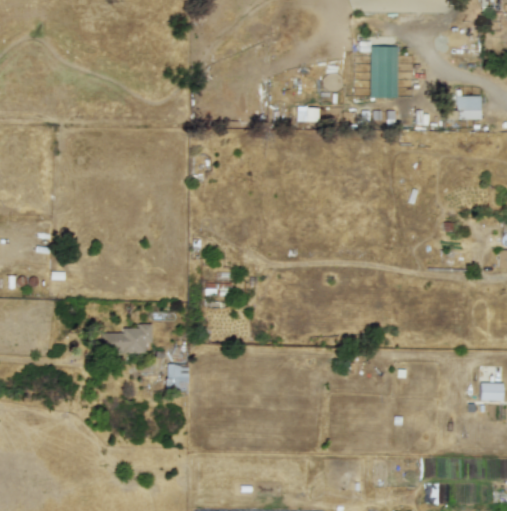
[(399,99),(399,47),(372,47),(372,98),(399,99)]
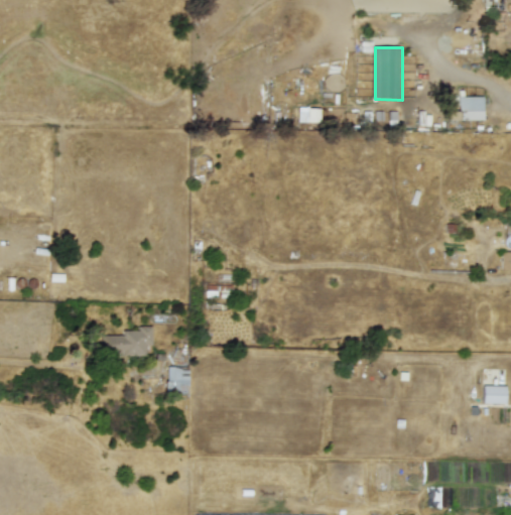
[(485,121),(486,99),(463,97),(462,120),(485,121)]
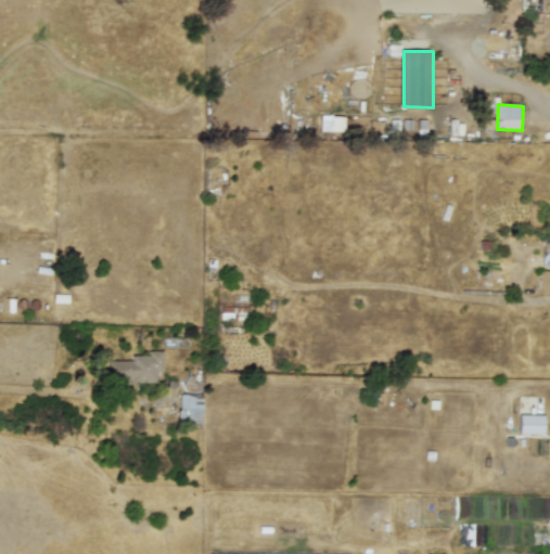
[(166,373),(166,352),(151,351),(151,357),(135,356),(135,362),(115,361),(115,383),(160,384),(160,373),(166,373)]
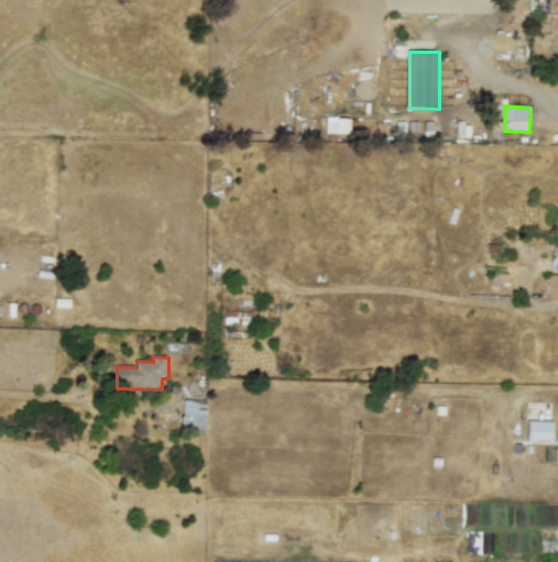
[(209,431),(209,401),(185,401),(185,431),(209,431)]
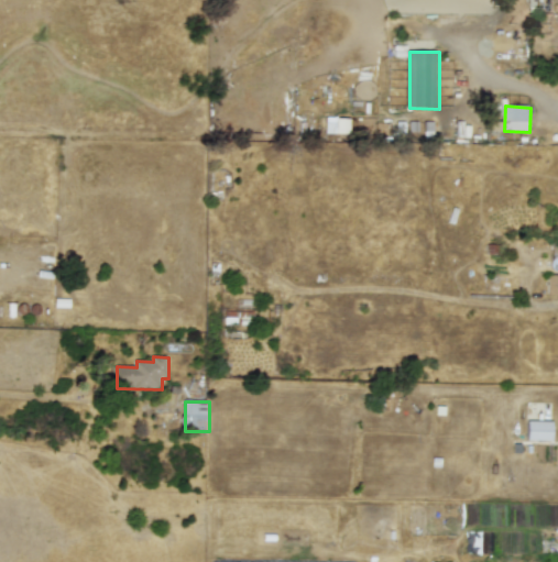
[(555,441),(555,422),(529,422),(529,441),(555,441)]
